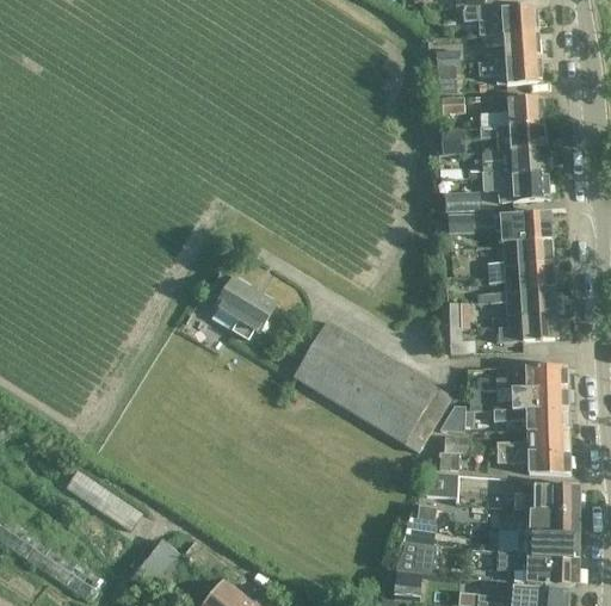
[(462,19),(479,19),(480,33),(492,33),(538,30),(537,4),(495,6),(494,0),(454,0),(455,6),(462,6),(462,19)]
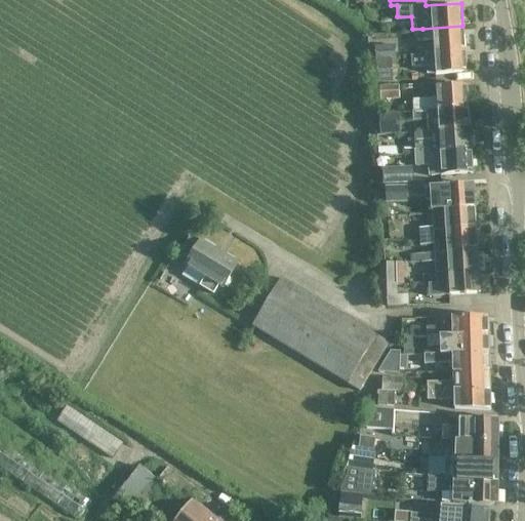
[(432,36),(433,48),(463,47),(462,26),(422,29),(423,37),(432,36)]
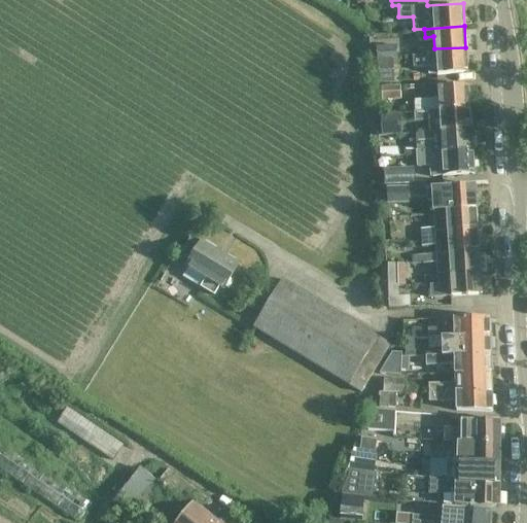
[(376,51),(396,50),(396,41),(375,42),(376,51)]
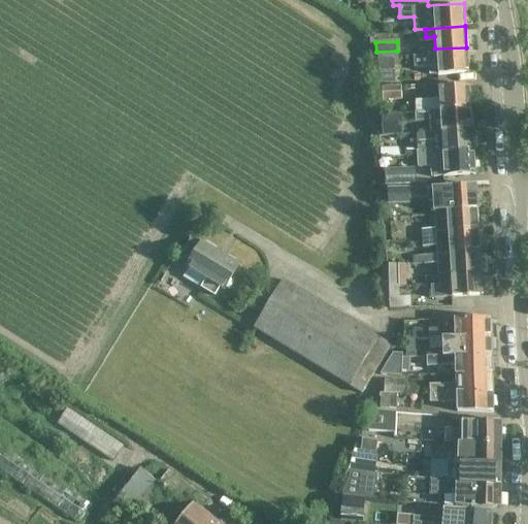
[(468,69),(466,47),(435,48),(426,50),(427,52),(411,53),(413,64),(428,63),(428,70),(433,71),(468,69)]
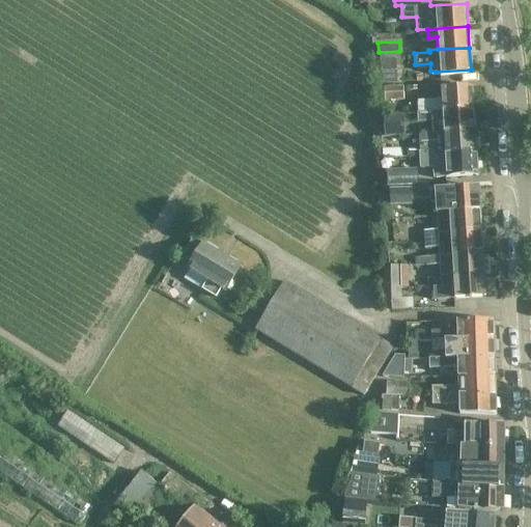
[(399,51),(379,52),(382,80),(396,80),(395,55),(400,55),(399,51)]
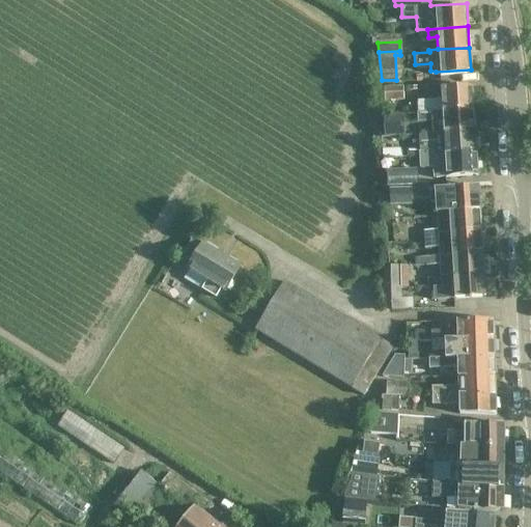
[(402,83),(383,84),(384,96),(403,96),(402,83)]
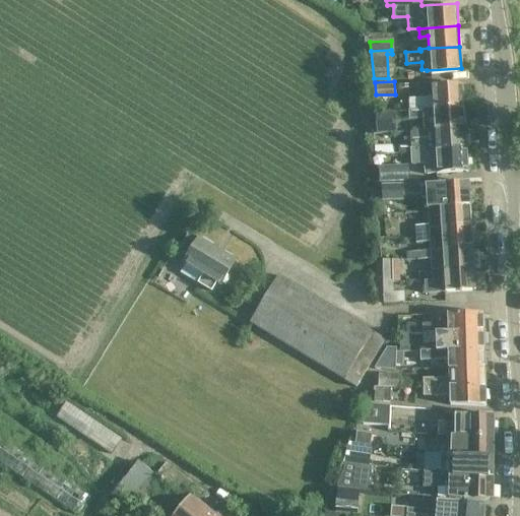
[(408,108),(416,107),(463,104),(462,82),(431,83),(432,93),(407,94),(408,108)]
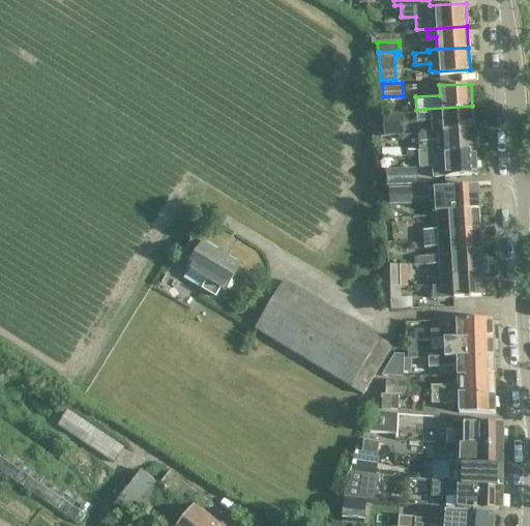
[(431,118),(431,129),(473,127),(472,106),(424,109),(416,110),(416,119),(431,118)]
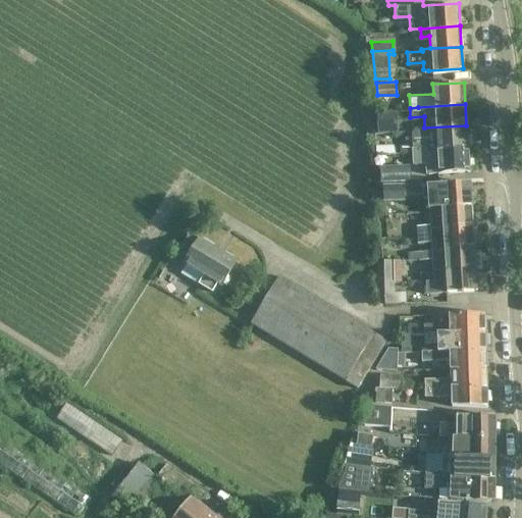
[(376,110),(377,131),(398,130),(397,109),(376,110)]
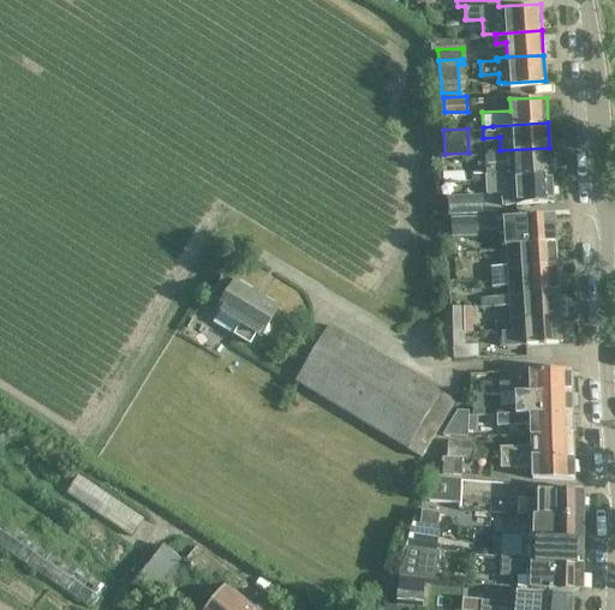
[(471,178),(485,177),(485,172),(501,171),(501,175),(514,174),(550,173),(549,148),(500,150),(494,151),(494,150),(484,151),(485,168),(471,169),(471,178)]
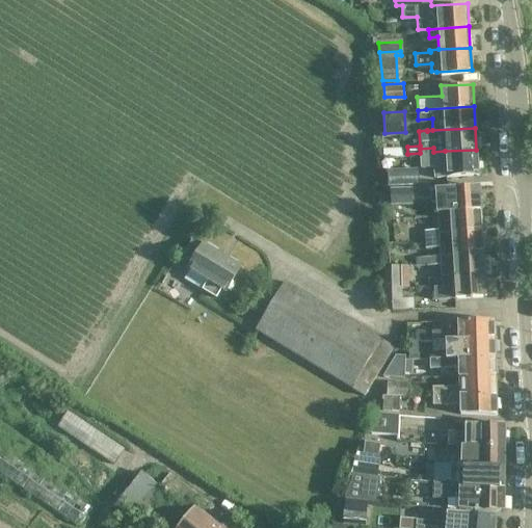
[(477,173),(476,150),(445,151),(433,152),(433,148),(420,149),(420,153),(421,164),(433,163),(434,175),(477,173)]
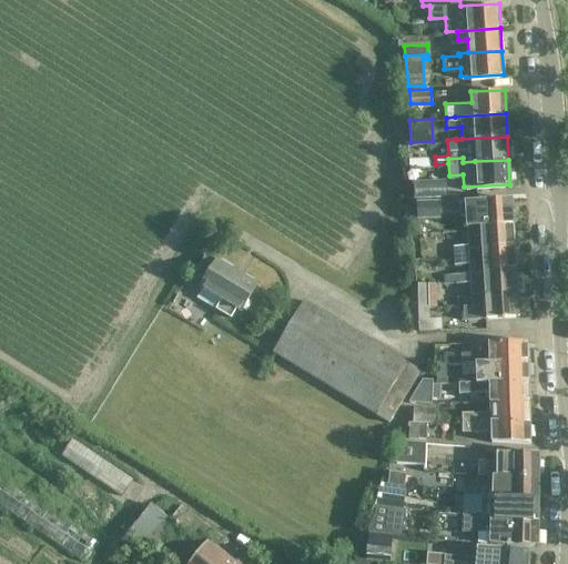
[(445,178),(413,179),(413,195),(446,194),(445,178)]
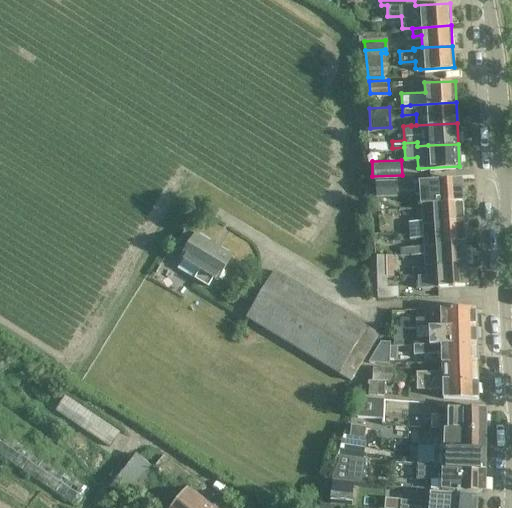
[(414,192),(419,192),(420,203),(462,200),(460,177),(413,180),(414,192)]
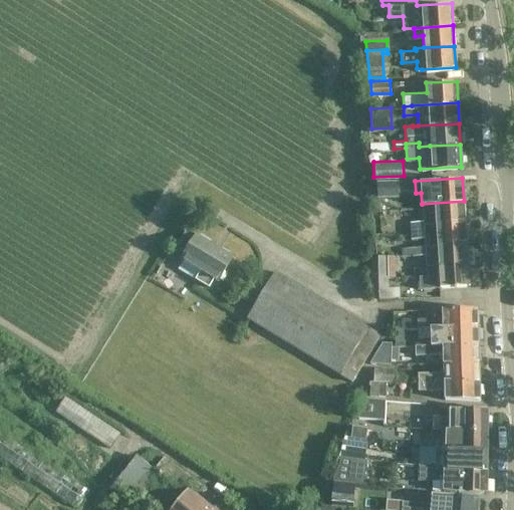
[(398,179),(376,180),(377,197),(399,196),(398,179)]
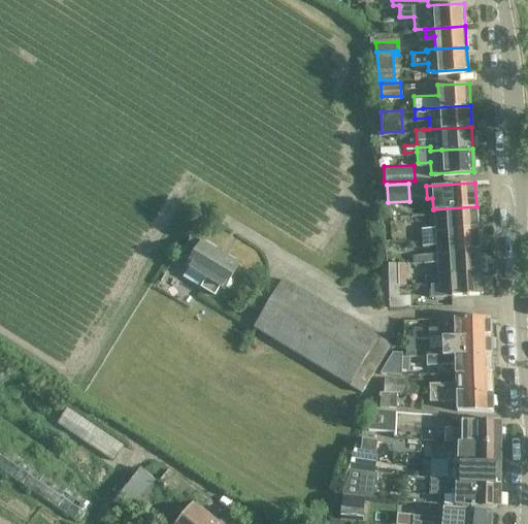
[(423,244),(435,243),(434,228),(477,226),(476,206),(433,209),(434,226),(422,226),(423,244)]
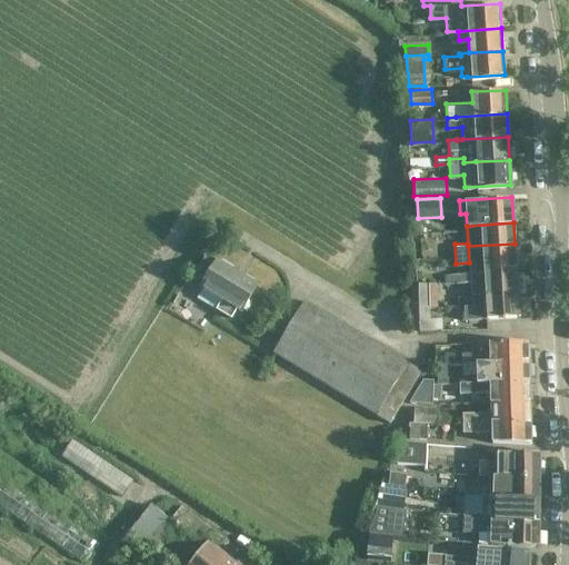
[(468,246),(469,263),(469,270),(443,273),(443,283),(471,281),(470,274),(483,273),(483,271),(517,269),(515,244),(468,246)]
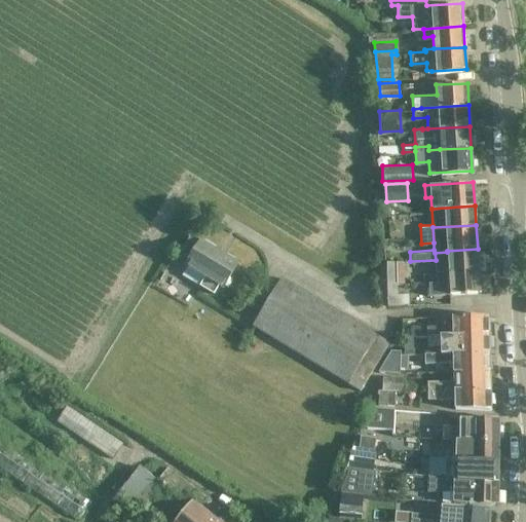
[(198,283),(213,292),(218,284),(222,286),(237,260),(200,238),(199,238),(190,232),(180,250),(189,256),(185,263),(203,274),(198,283)]
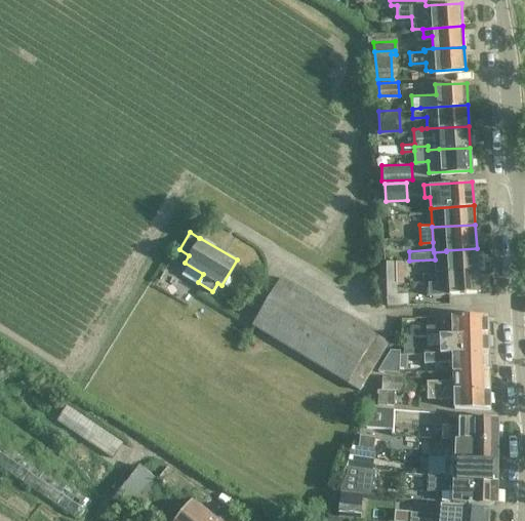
[(447,270),(478,269),(477,248),(446,250),(446,251),(434,252),(435,259),(446,259),(447,270)]
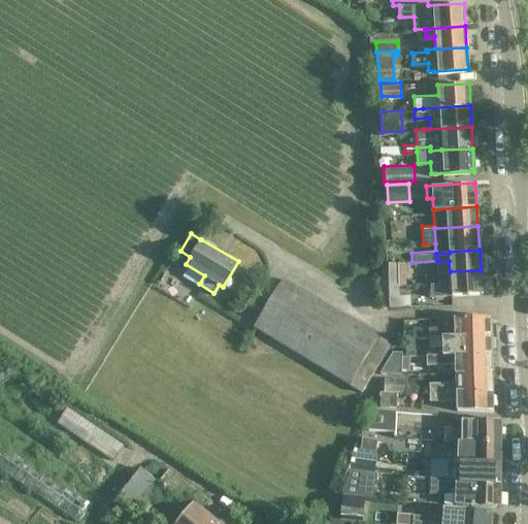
[(388,282),(397,282),(397,260),(387,260),(388,282)]
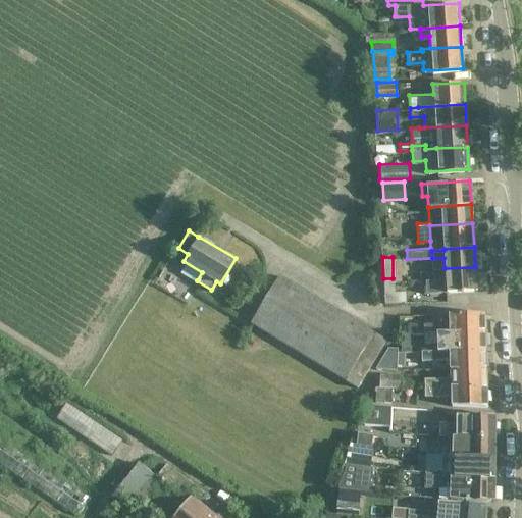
[(475,267),(445,268),(446,277),(425,278),(426,291),(447,290),(447,291),(476,289),(475,267)]
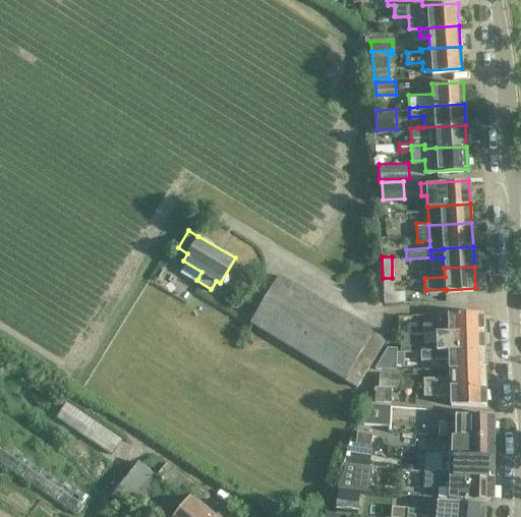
[(385,337),(278,273),(249,320),(356,384),(385,337)]
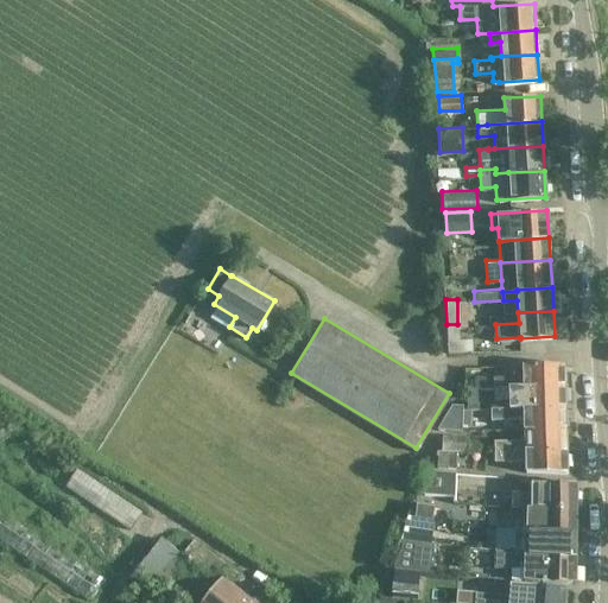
[(448,350),(454,350),(472,349),(470,337),(457,337),(457,324),(447,324),(448,350)]
